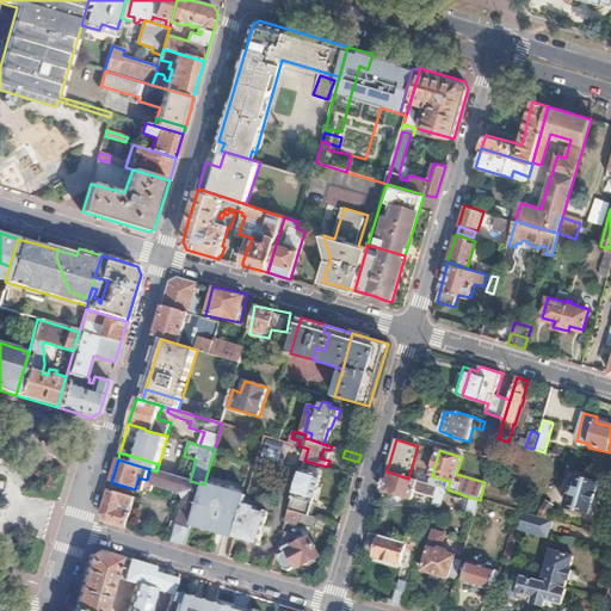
[(313,516),(326,471),(312,467),(310,473),(302,470),(294,497),(302,499),(298,512),(306,513),(313,516)]
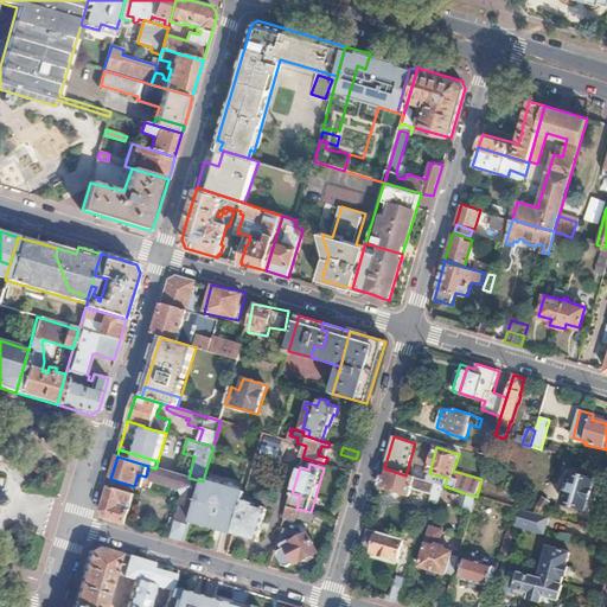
[(191,523),(203,481),(189,478),(155,468),(148,466),(146,477),(142,486),(151,489),(153,483),(181,490),(184,496),(171,538),(185,543),(191,523)]
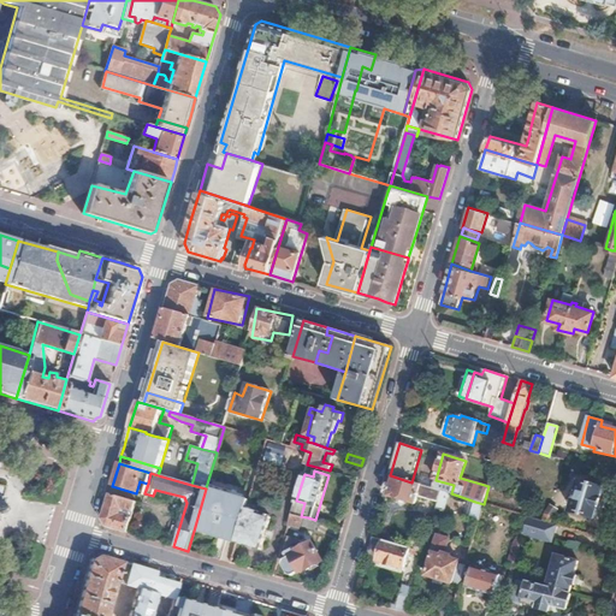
[(437,503),(440,491),(412,483),(394,477),(391,484),(386,485),(384,493),(391,498),(414,505),(416,497),(437,503)]
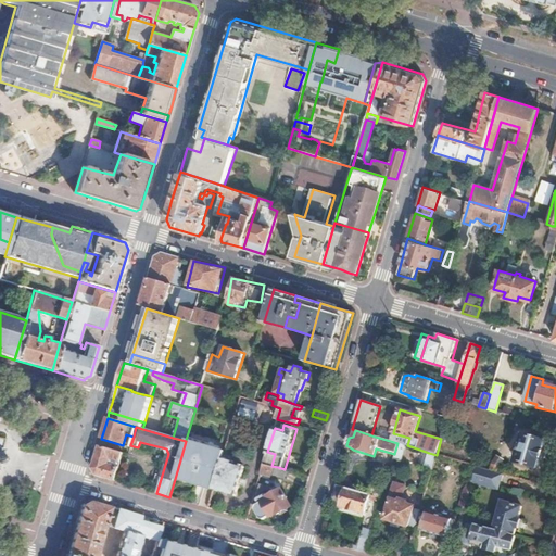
[(544,441),(523,436),(516,462),(536,467),(544,441)]
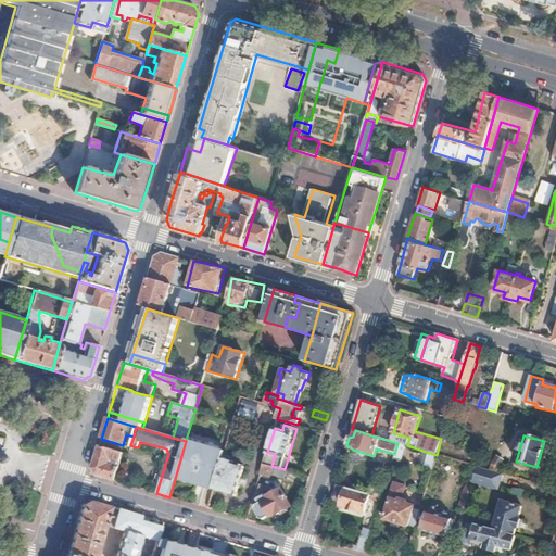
[(214,491),(224,457),(225,451),(186,440),(186,441),(175,479),(214,491)]
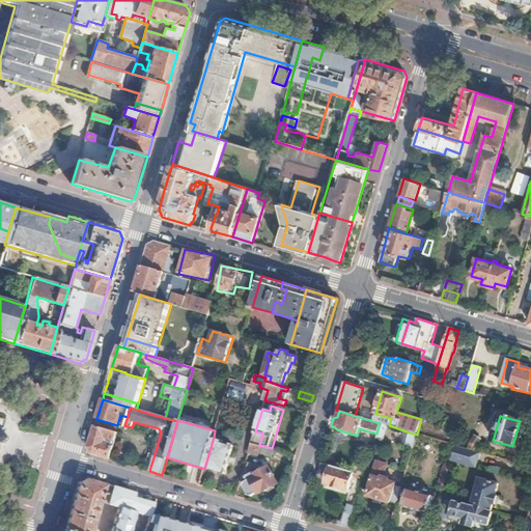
[(382,441),(387,425),(386,425),(380,423),(376,434),(374,439),(382,441)]
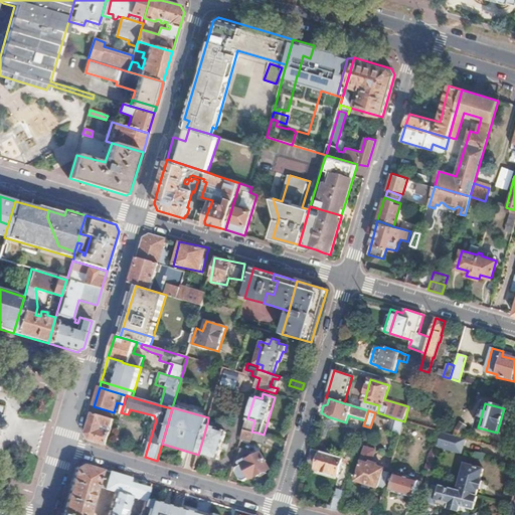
[(107,446),(115,419),(92,412),(86,434),(90,441),(107,446)]
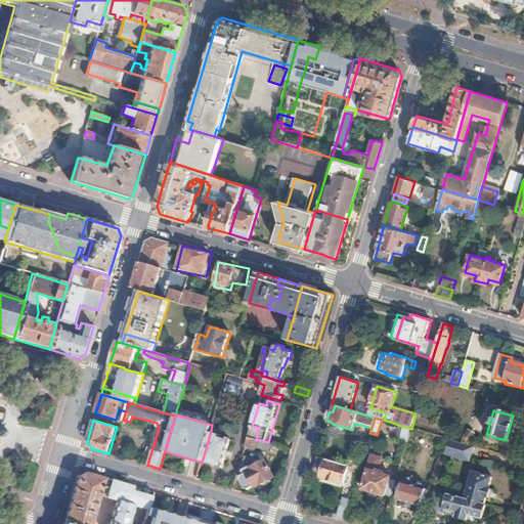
[(407,444),(411,429),(404,427),(400,442),(407,444)]
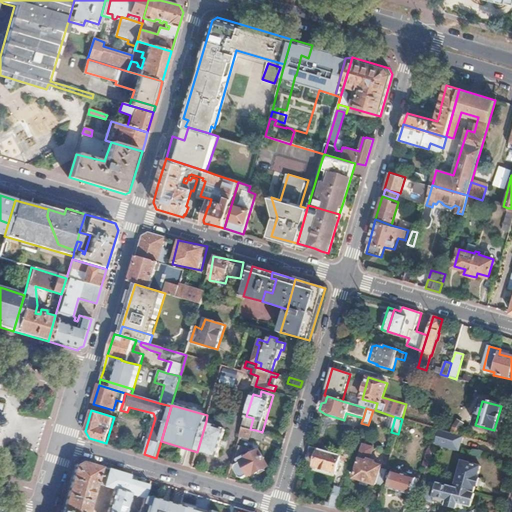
[(459,430),(463,423),(457,420),(454,424),(452,427),(450,433),(451,433),(457,434),(459,430)]
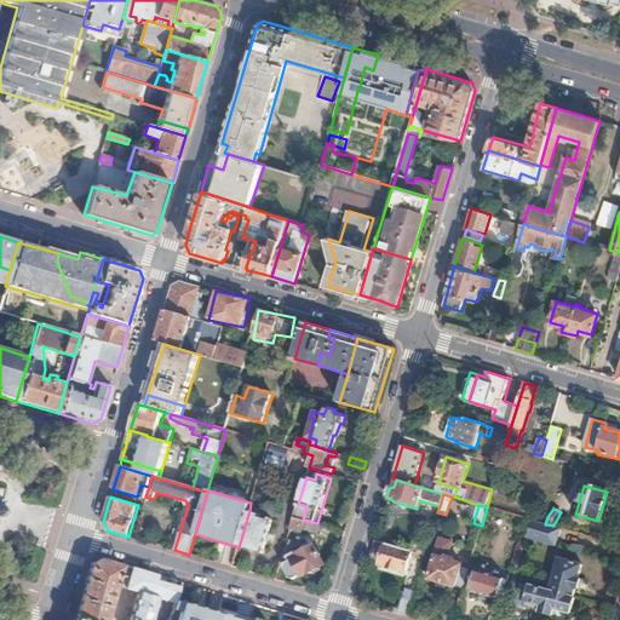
[(263,555),(274,521),(260,517),(262,515),(250,510),(239,547),(263,555)]
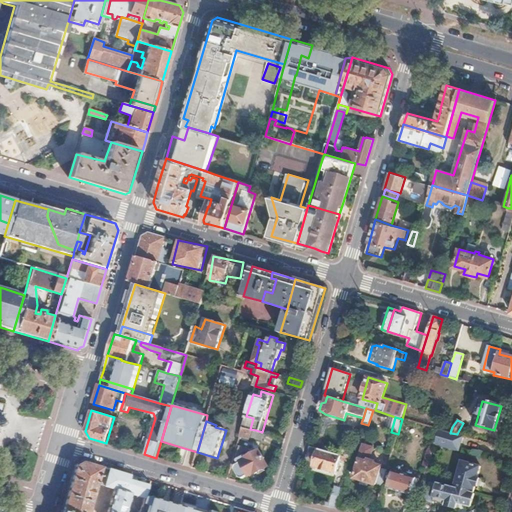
[(253,439),(256,430),(250,429),(243,426),(240,438),(248,441),(249,438),(253,439)]
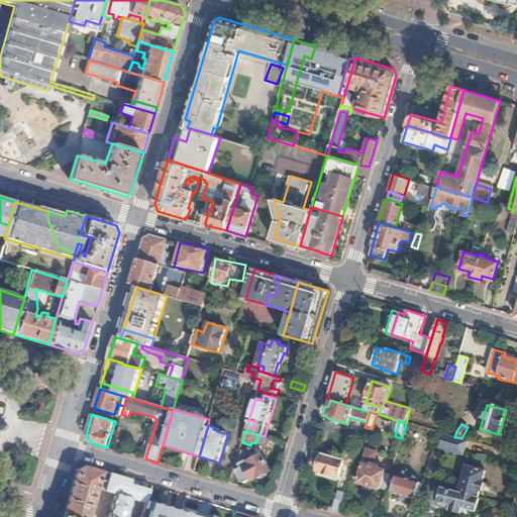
[(451,451),(455,437),(454,437),(442,433),(438,447),(451,451)]
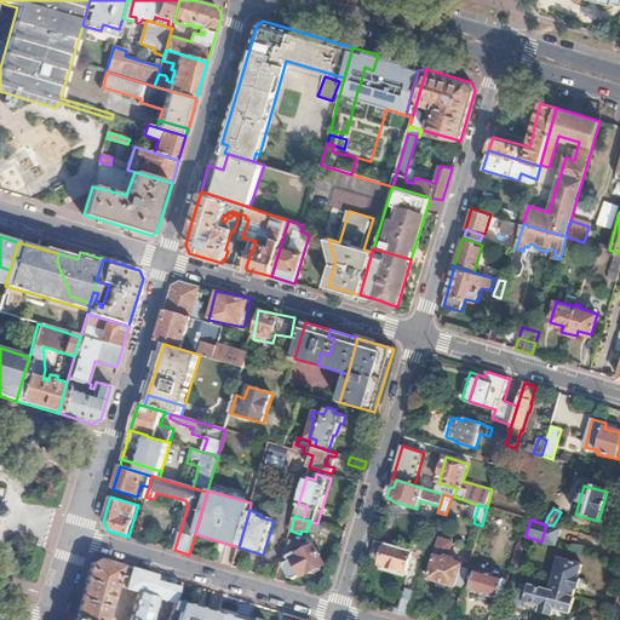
[(319,534),(325,526),(317,523),(310,521),(306,532),(319,534)]
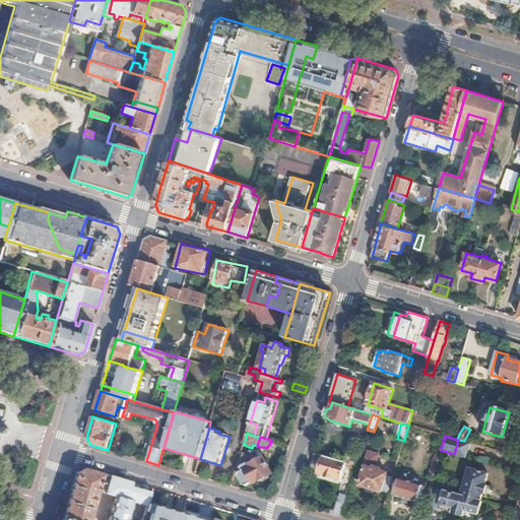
[(465,457),(469,443),(464,441),(458,440),(454,454),(465,457)]
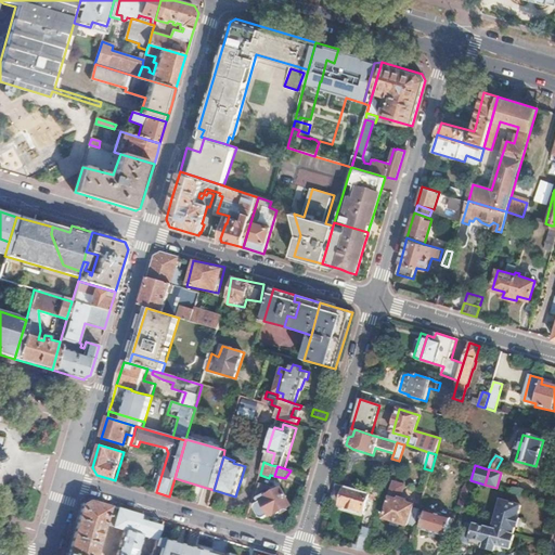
[(462,508),(470,480),(466,479),(459,506),(462,508)]
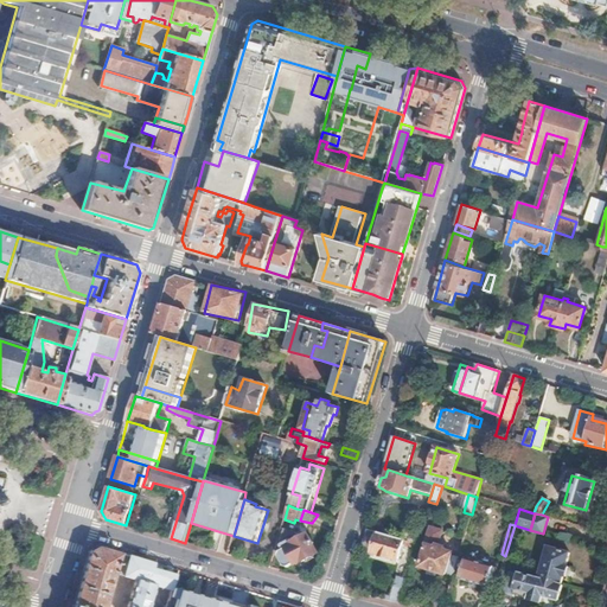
[(318,554),(308,536),(302,538),(301,536),(300,537),(298,532),(285,529),(281,540),(282,543),(281,544),(283,548),(280,550),(280,551),(279,556),(283,566),(289,568),(302,561),(302,562),(307,560),(310,561),(314,557),(314,556),(318,554)]
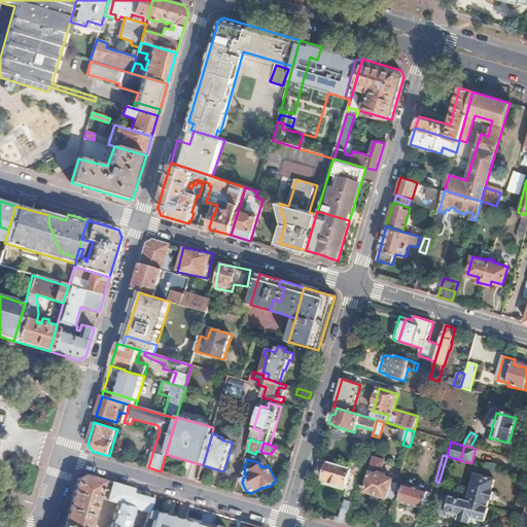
[(345,487),(350,469),(328,463),(323,481),(345,487)]
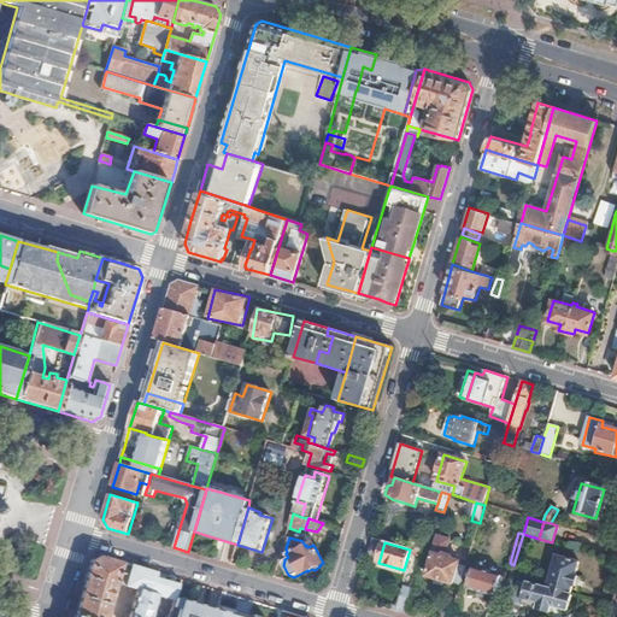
[(459,564),(459,562),(451,559),(452,557),(444,553),(442,557),(434,554),(427,577),(453,585),(453,583),(460,585),(466,566),(459,564)]
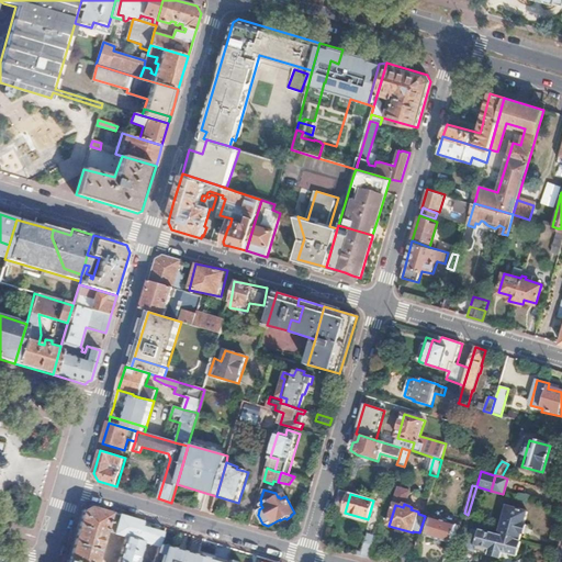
[(499,536),(473,528),(468,548),(476,550),(478,549),(490,552),(490,553),(502,558),(504,552),(517,555),(524,532),(526,534),(528,523),(526,523),(529,510),(508,505),(499,536)]
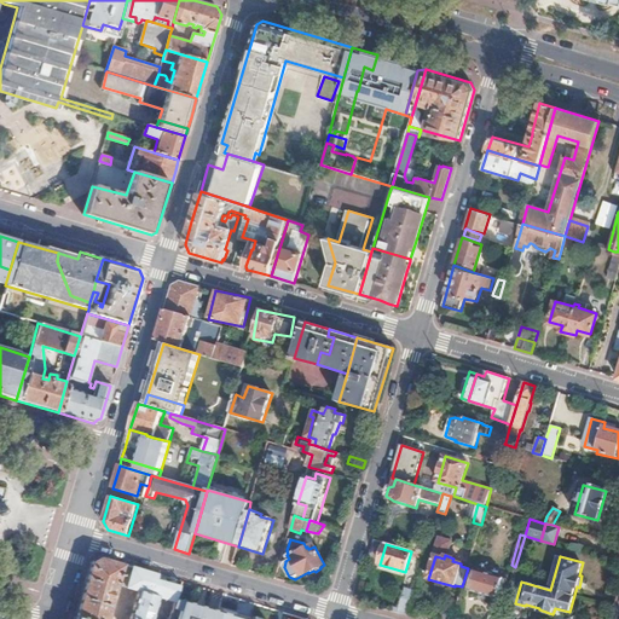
[(175,600),(180,582),(137,570),(99,559),(91,561),(75,617),(84,618),(105,618),(117,585),(137,591),(128,618),(150,618),(157,597),(174,602),(175,600)]
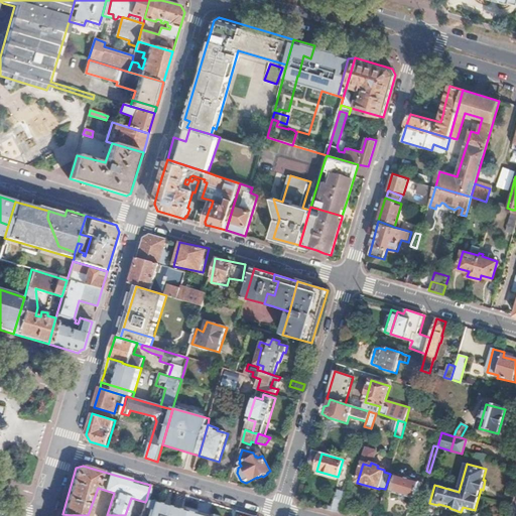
[(391,492),(415,499),(420,482),(396,475),(391,492)]
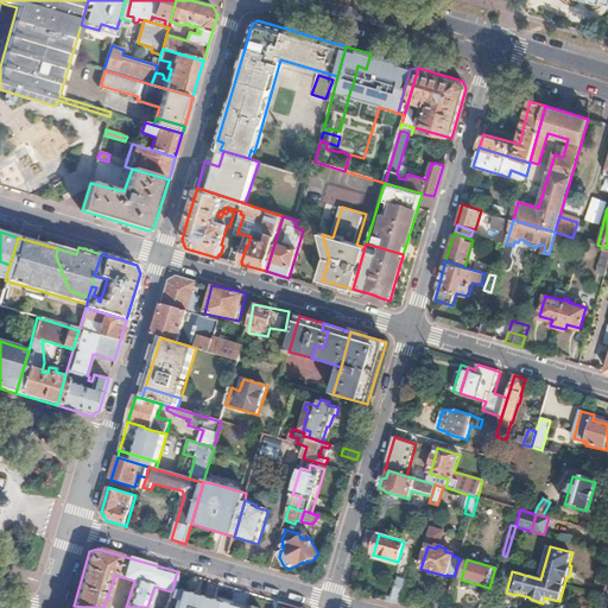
[(400,605),(404,590),(394,587),(390,602),(400,605)]
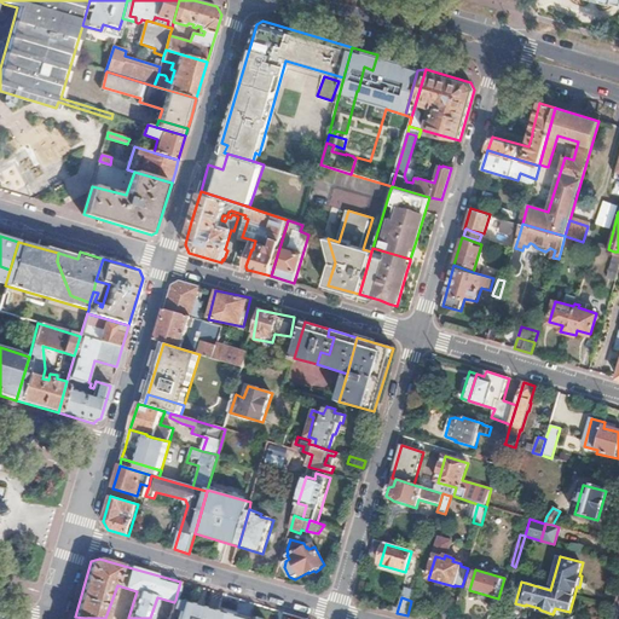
[(181,602),(175,600),(174,602),(173,607),(171,614),(168,618),(215,618),(218,612),(183,601),(181,602)]
